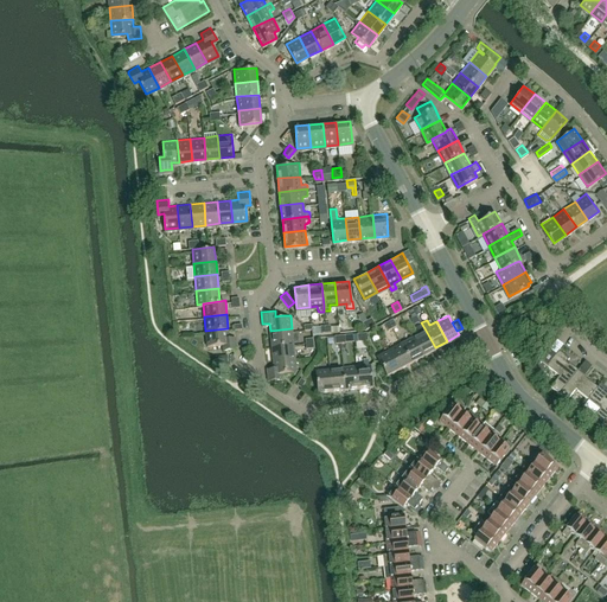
[(435,347),(425,328),(421,322),(416,325),(420,331),(413,334),(423,354),(435,347)]
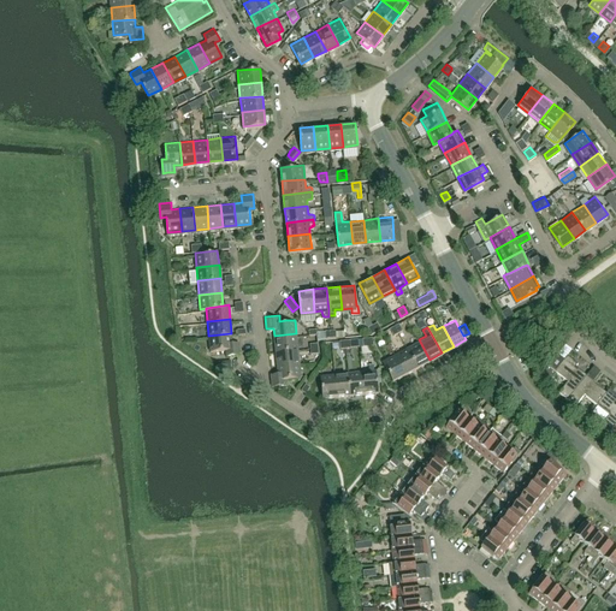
[(232,340),(231,333),(208,336),(211,349),(225,348),(226,354),(240,351),(238,340),(232,340)]
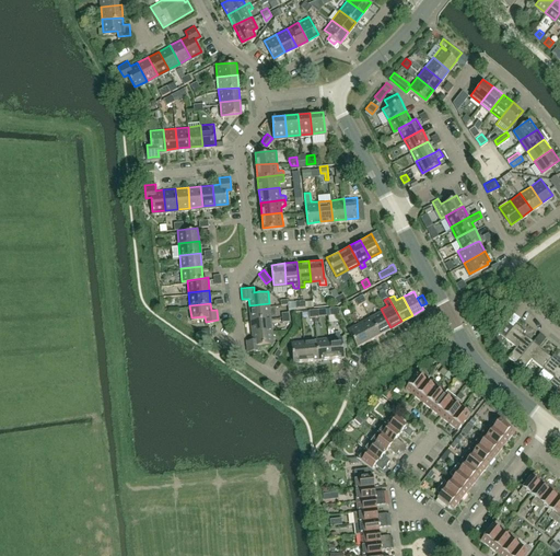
[(271,316),(269,303),(249,305),(251,319),(271,316)]
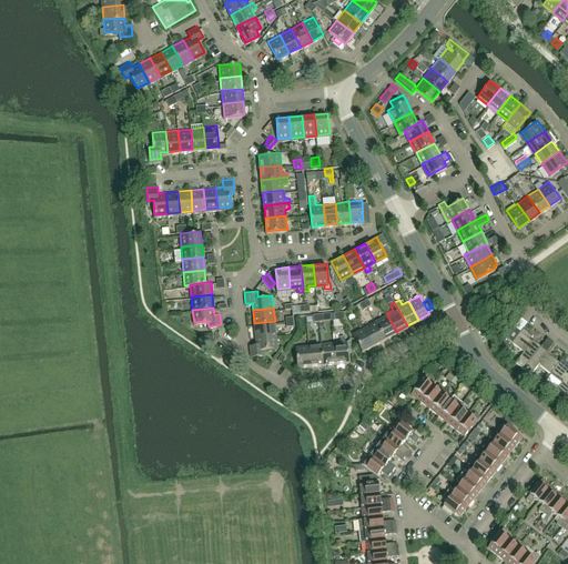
[(396,332),(386,313),(375,320),(385,338),(396,332)]
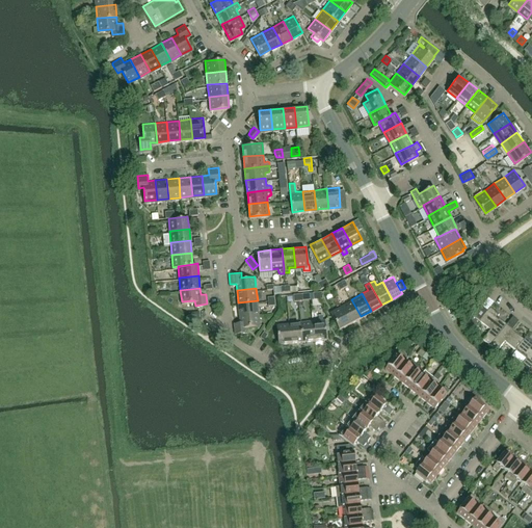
[(480,299),(479,298),(476,294),(476,293),(468,299),(472,305),(480,299)]
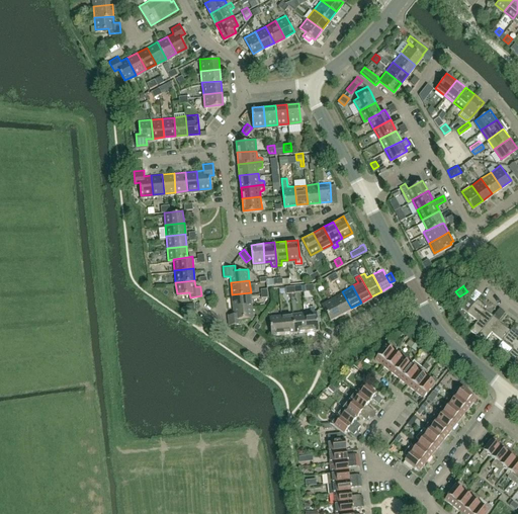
[(351,308),(342,291),(332,296),(340,313),(351,308)]
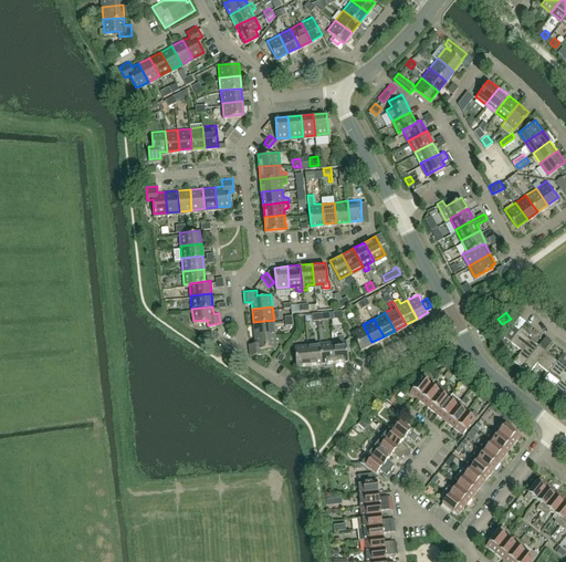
[(275,332),(274,320),(253,322),(254,334),(275,332)]
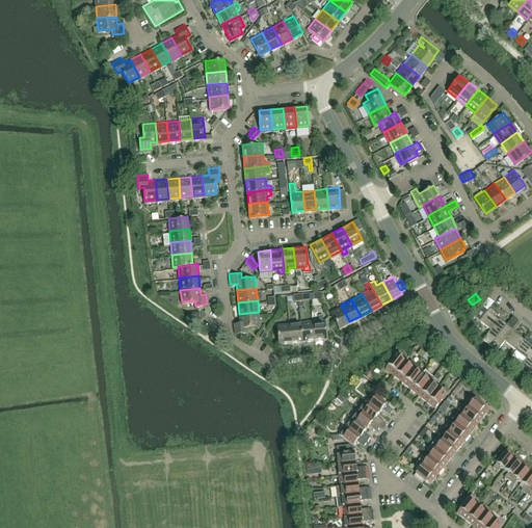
[(499,316),(499,317),(481,304),(474,314),(490,327),(482,337),(489,342),(506,321),(499,316)]
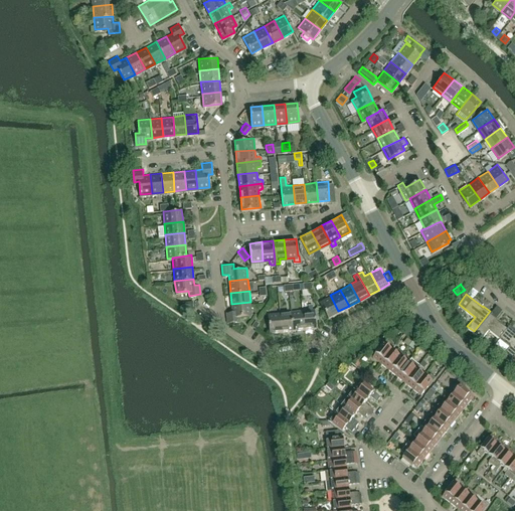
[(338,311),(330,295),(319,300),(328,317),(338,311)]
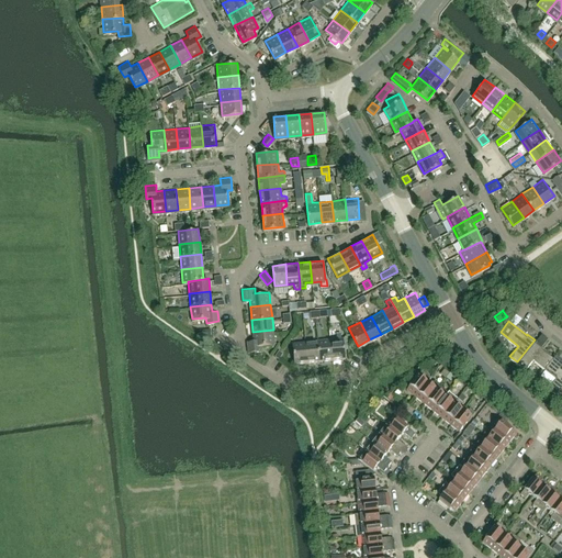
[(274,343),(273,330),(253,332),(254,339),(247,339),(248,350),(260,349),(260,344),(274,343)]
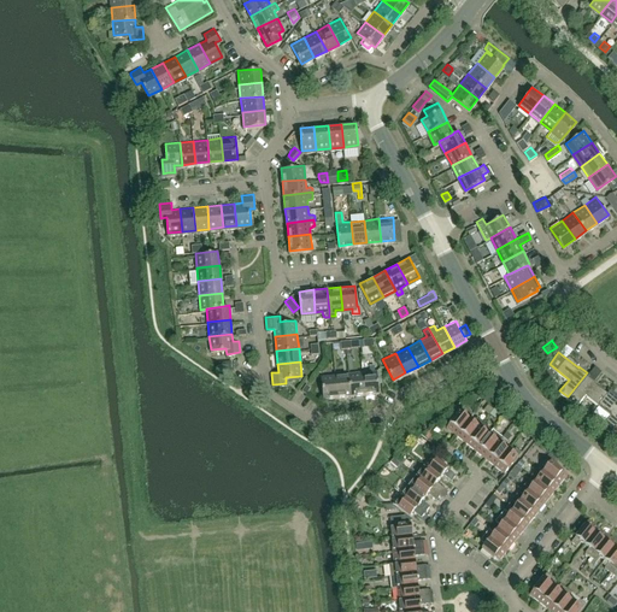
[(378,390),(376,369),(363,370),(364,392),(378,390)]
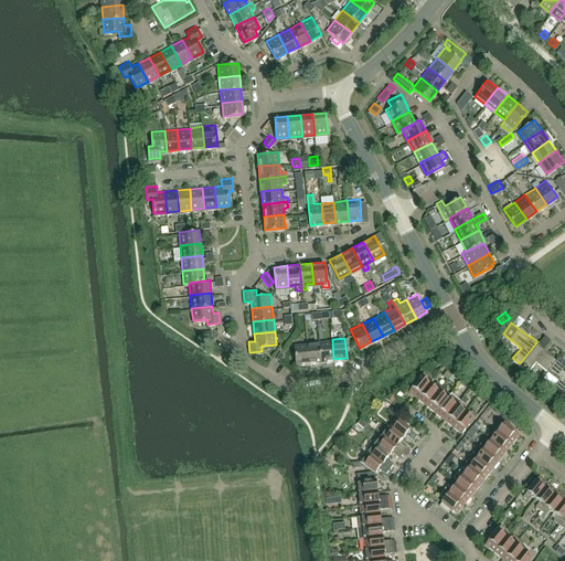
[(333,359),(332,339),(319,340),(321,361),(333,359)]
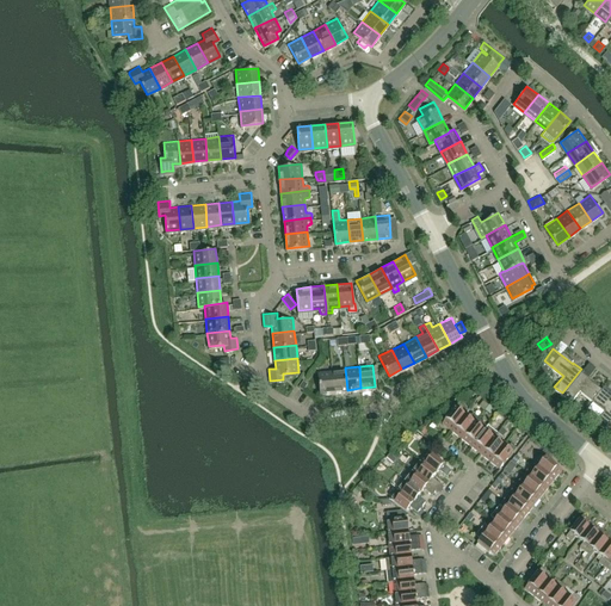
[(347,390),(345,368),(332,369),(334,391),(347,390)]
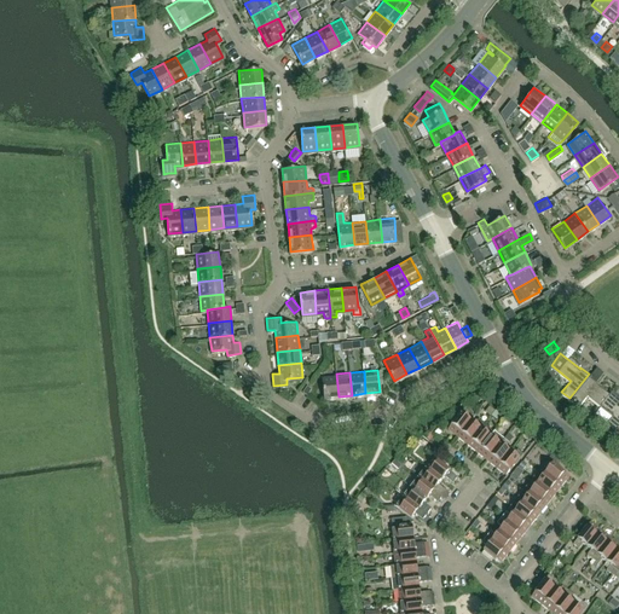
[(339,397),(336,374),(322,375),(324,398),(339,397)]
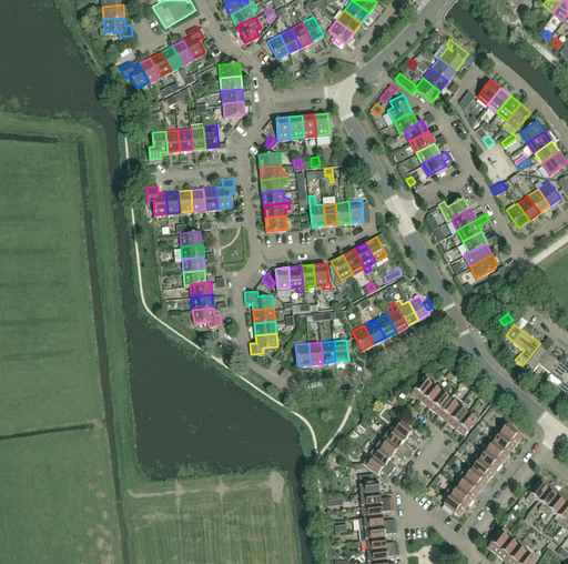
[(559,360),(547,351),(548,350),(540,343),(523,365),(530,372),(539,362),(550,371),(559,360)]
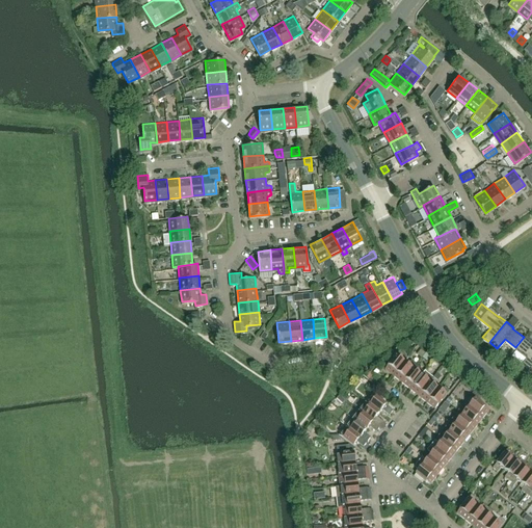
[(526,371),(531,363),(531,343),(524,337),(515,347),(526,355),(519,365),(526,371)]
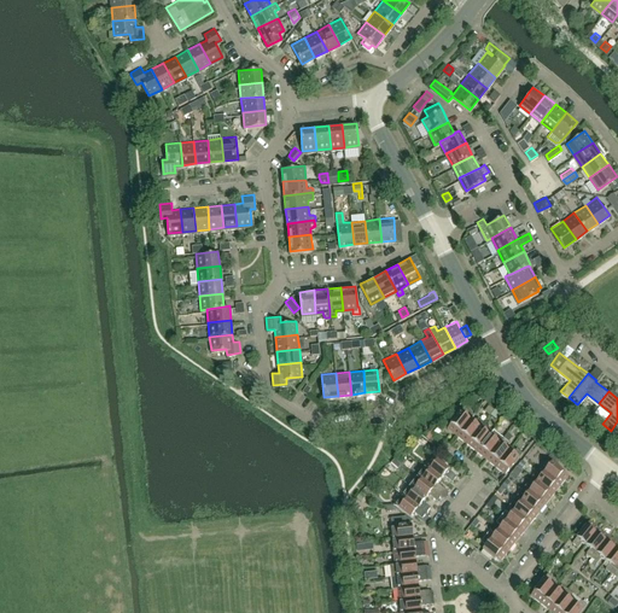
[(484,408),(489,412),(494,406),(489,402),(484,408)]
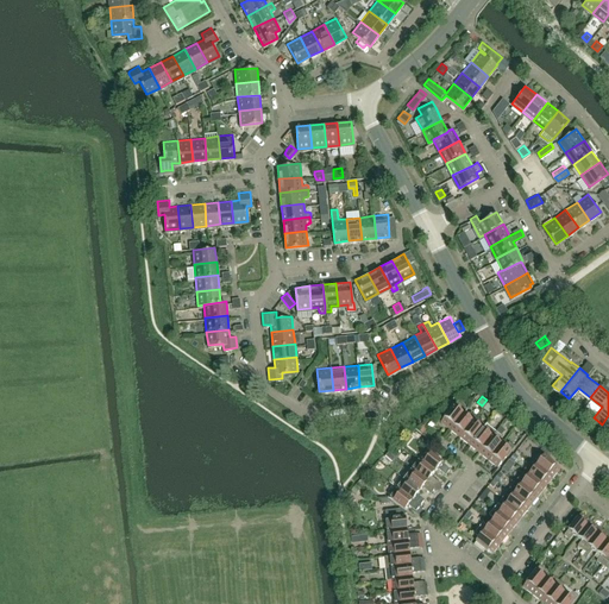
[(450,427),(463,410),(466,406),(457,398),(440,420),(450,427)]
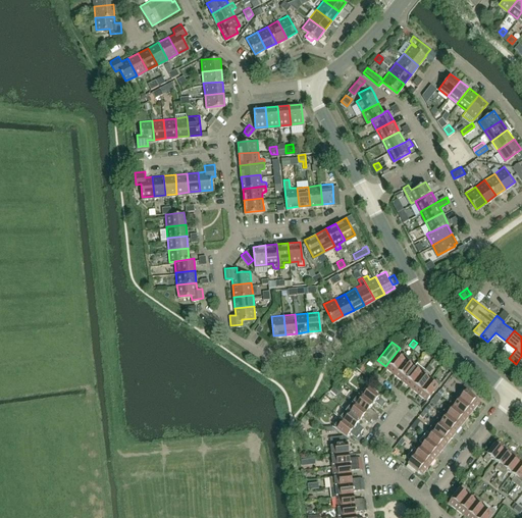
[(417,343),(413,348),(418,352),(423,345),(418,342),(417,343)]
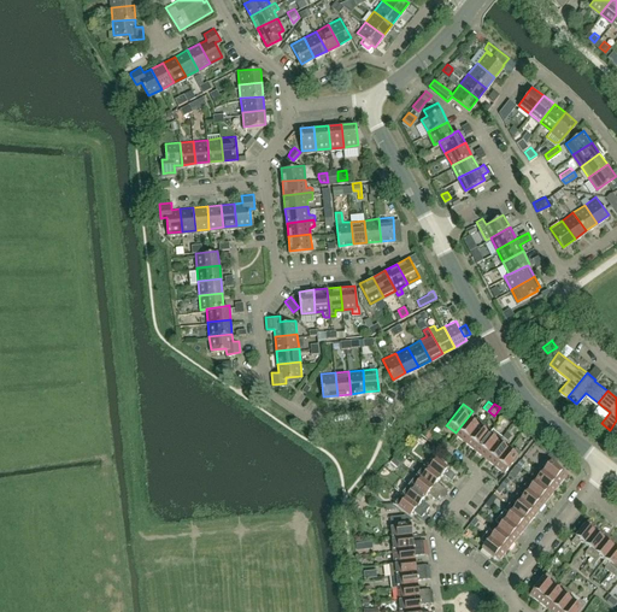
[(465,440),(483,418),(477,415),(472,419),(469,416),(456,433),(465,440)]
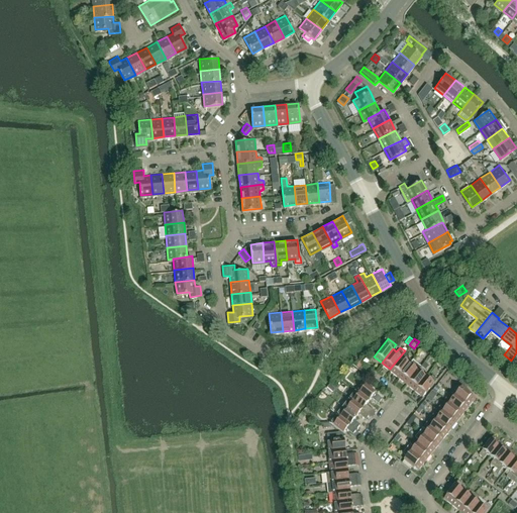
[(398,375),(409,362),(406,358),(409,354),(405,350),(390,369),(398,375)]
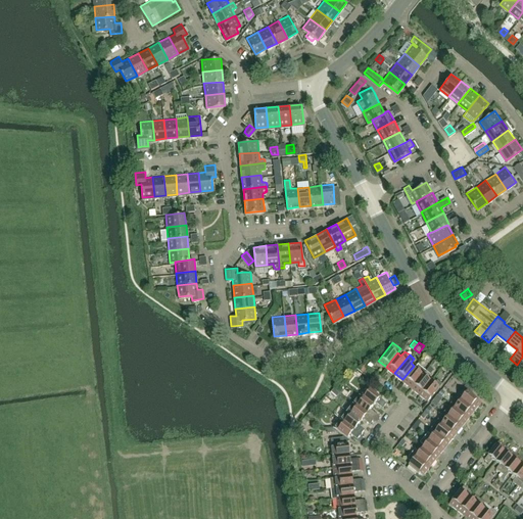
[(359,367),(368,374),(373,368),(364,361),(359,367)]
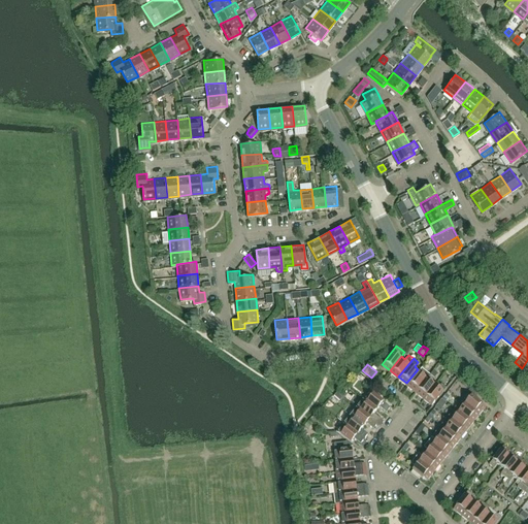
[(415,390),(429,371),(422,365),(418,369),(406,383),(415,390)]
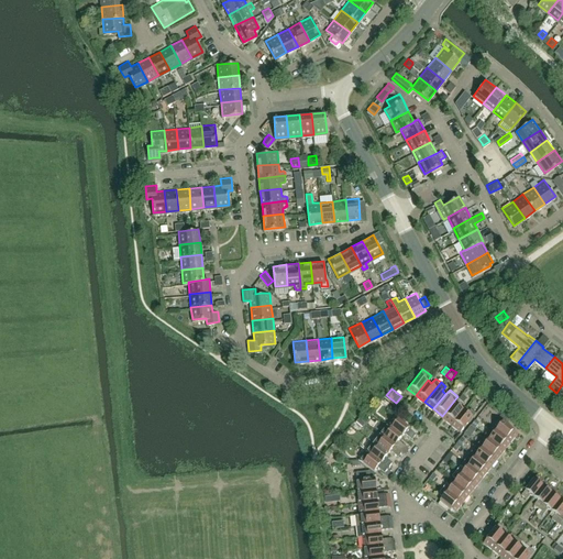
[(451,423),(463,407),(460,405),(463,401),(457,396),(442,416),(451,423)]
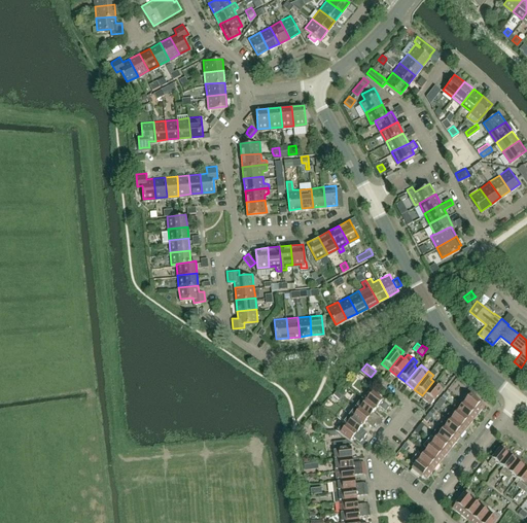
[(422,395),(430,402),(446,384),(441,380),(436,384),(433,381),(422,395)]
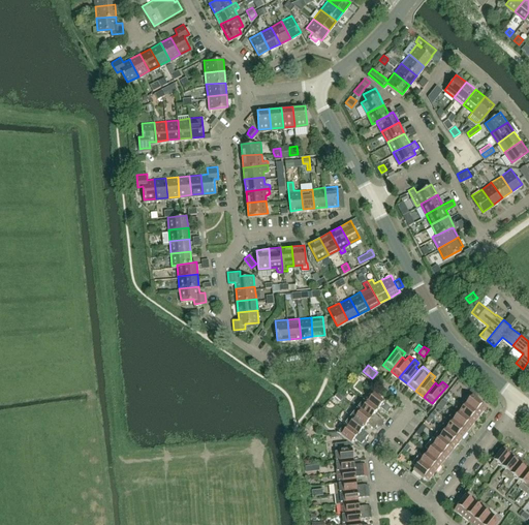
[(471,385),(467,390),(475,396),(478,392),(471,385)]
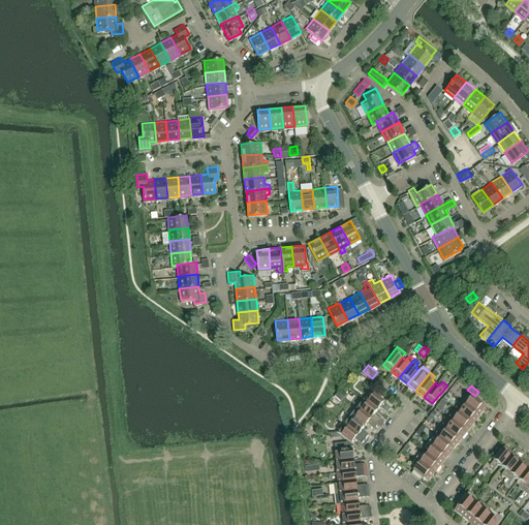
[(391,405),(370,389),(363,397),(377,408),(380,404),(386,410),(391,405)]
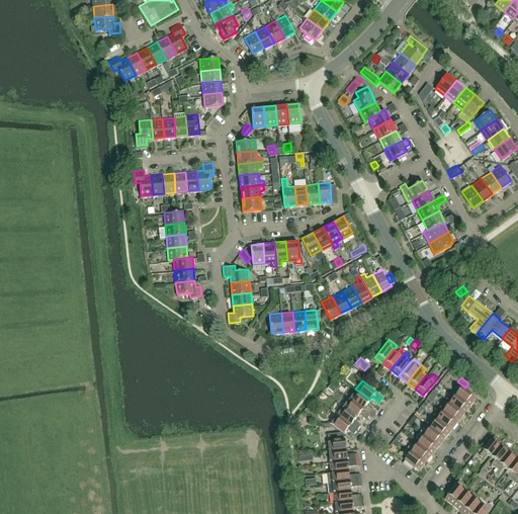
[(330,381),(327,384),(333,390),(336,387),(330,381)]
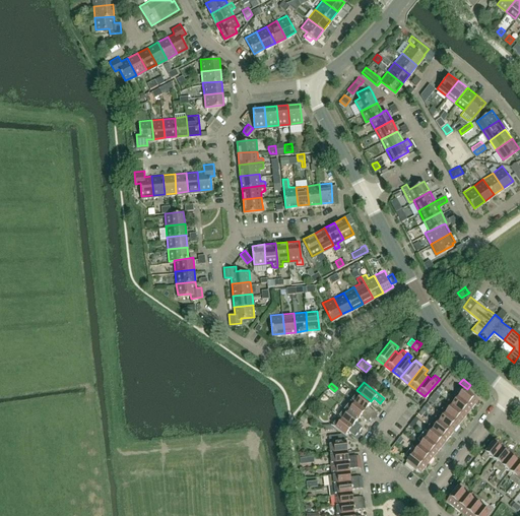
[(467,389),(459,383),(456,388),(460,391),(457,395),(471,405),(477,397),(467,389)]
